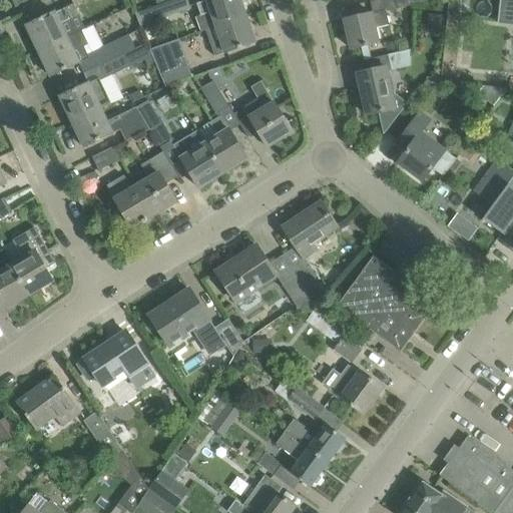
[(187,0),(170,0),(157,5),(134,13),(140,26),(190,9),(187,0)]
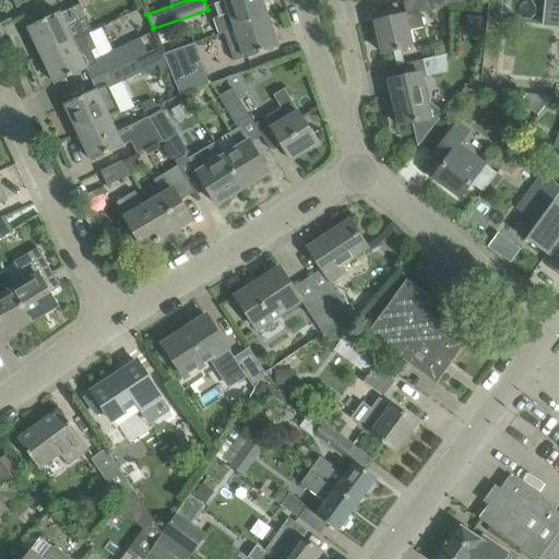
[(268,18),(261,0),(225,0),(214,4),(219,18),(214,19),(219,35),(224,33),(268,18)]
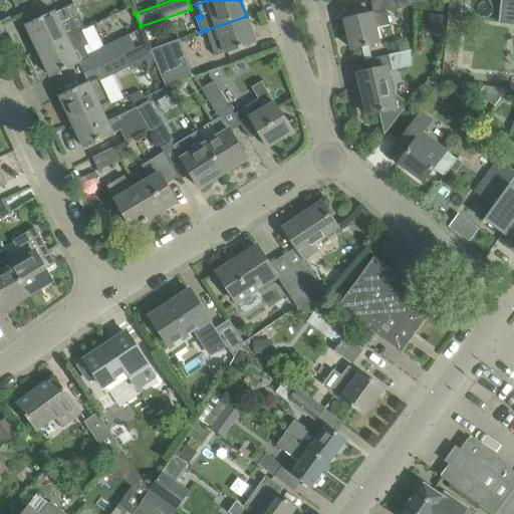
[(396,0),(399,9),(412,6),(412,5),(439,2),(438,0),(396,0)]
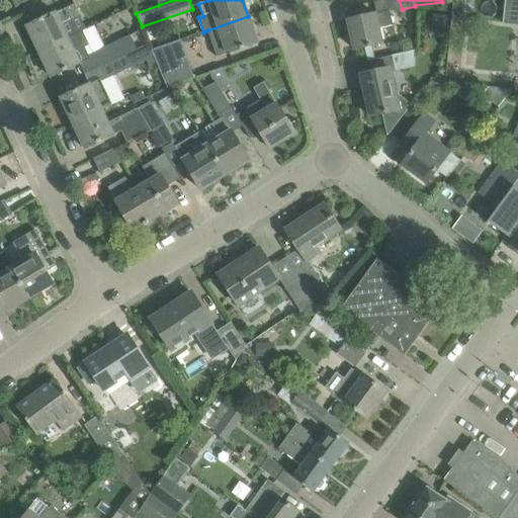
[(26,25),(38,52),(68,37),(62,25),(72,20),(80,16),(74,4),(57,13),(56,12),(26,25)]
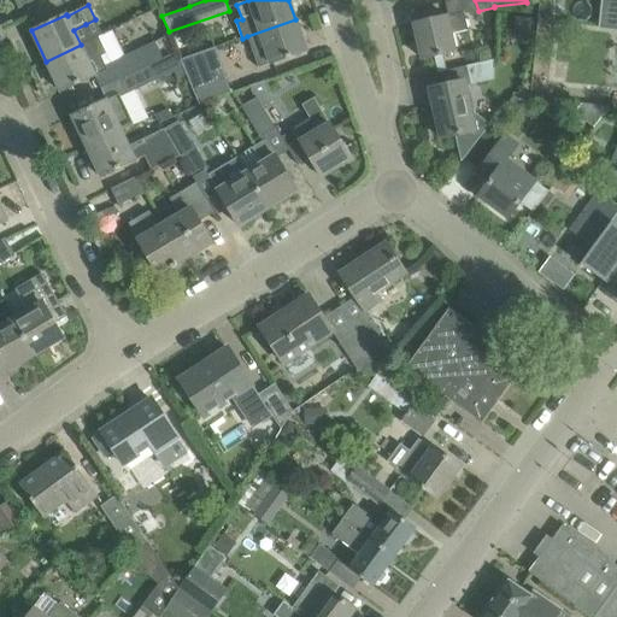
[(447,16),(413,24),(422,59),(456,52),(451,34),(468,31),(464,12),(447,17),(447,16)]
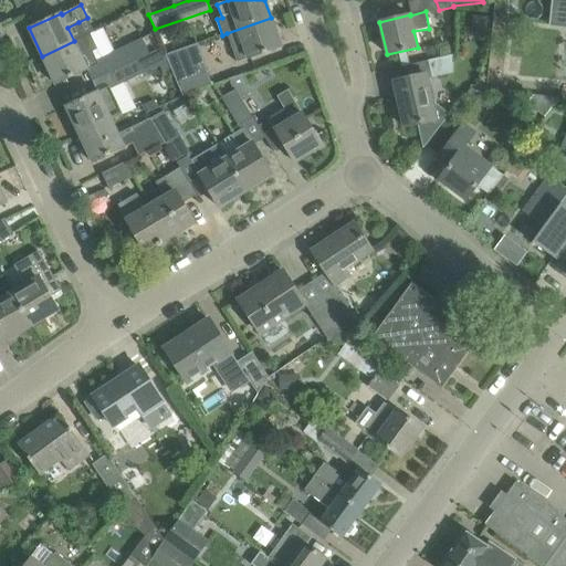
[(490,33),(492,19),(473,17),(472,32),(490,33)]
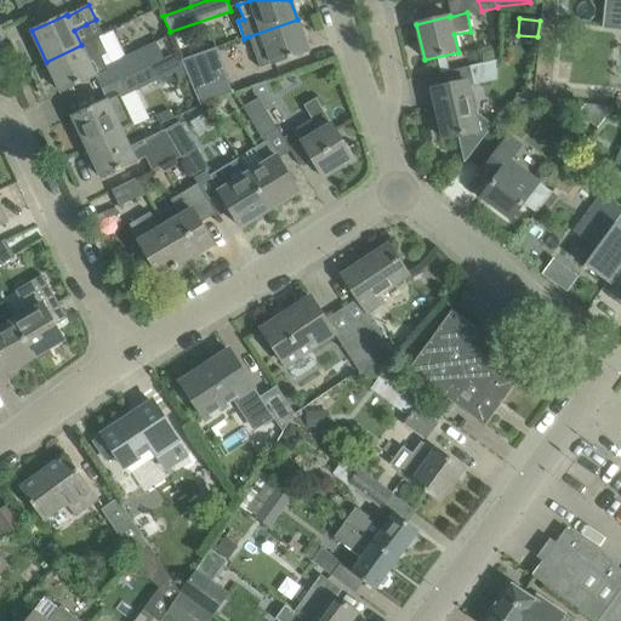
[(249,36),(255,55),(260,68),(272,63),(273,64),(309,52),(297,20),(249,36)]
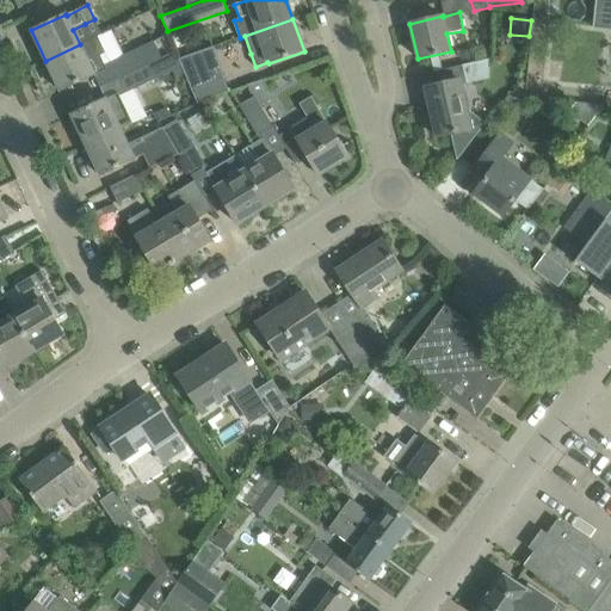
[(110,62),(118,79),(174,51),(167,36),(110,62)]
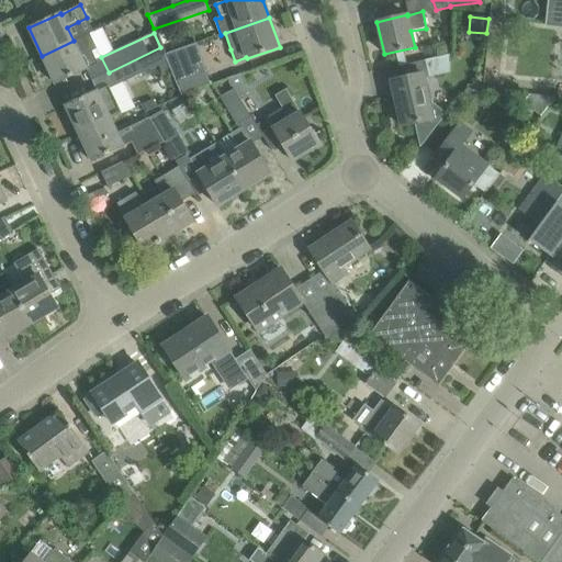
[(90,34),(74,41),(42,56),(55,85),(87,69),(87,68),(98,63),(91,51),(97,48),(90,34)]
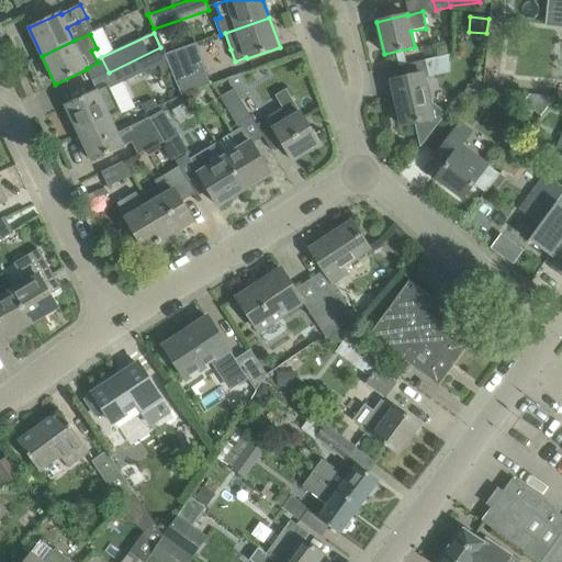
[(188,46),(164,54),(169,68),(181,94),(210,85),(204,69),(197,71),(188,46)]
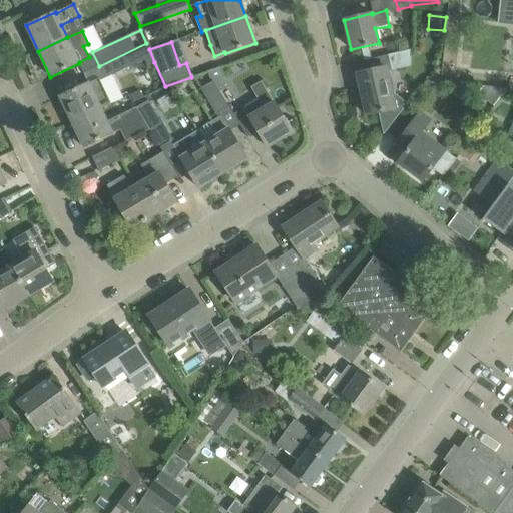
[(146,43),(99,66),(105,79),(145,60),(147,65),(154,62),(149,49),(146,43)]
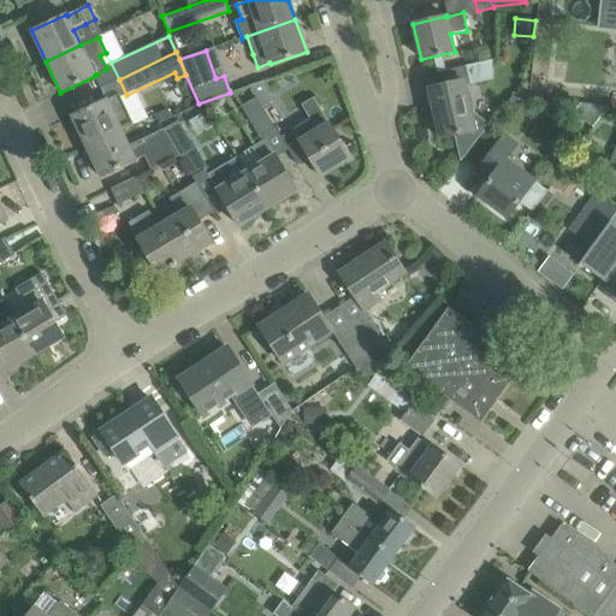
[(466,67),(469,86),(493,80),(493,60),(466,67)]
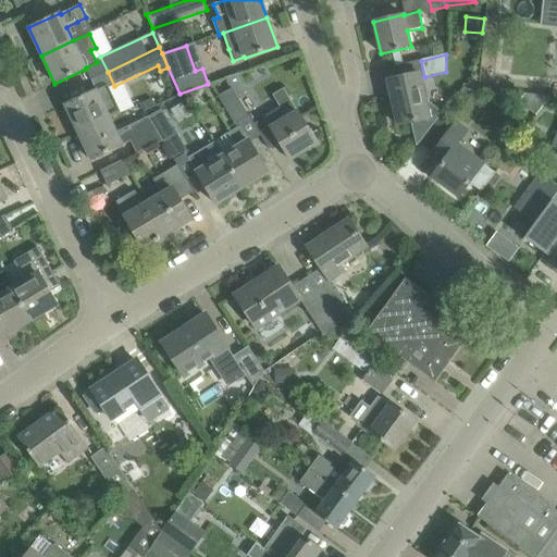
[(226,78),(225,77),(232,88),(237,97),(246,93),(239,73),(226,78)]
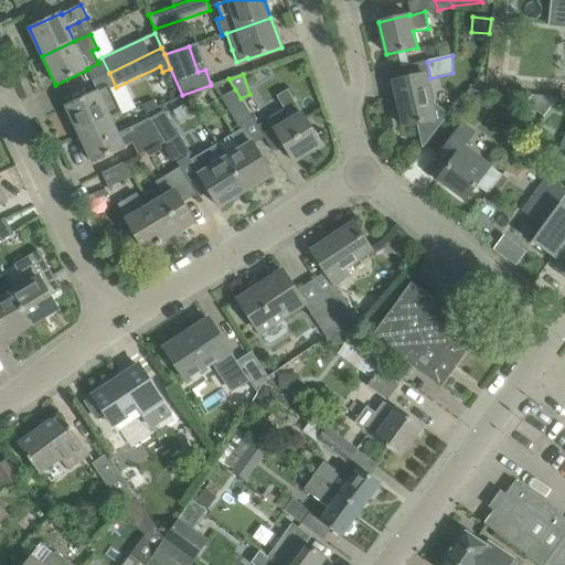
[(422,148),(423,148),(449,115),(432,102),(425,74),(393,82),(404,127),(419,124),(424,145),(422,148)]
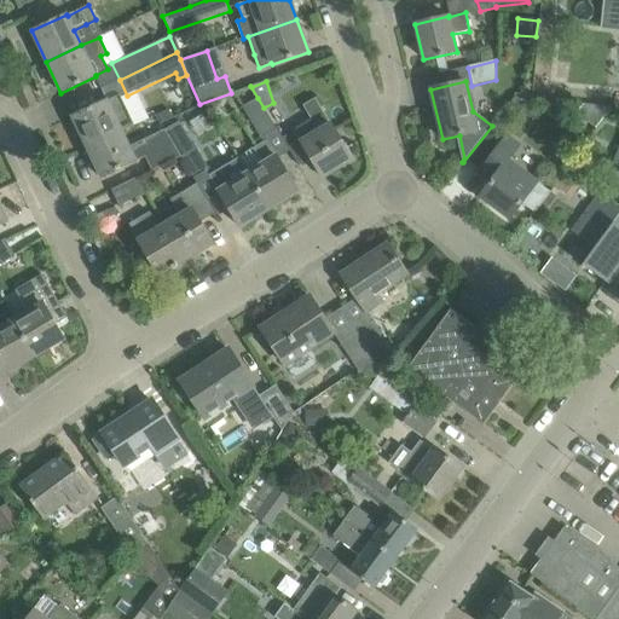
[(106,100),(73,116),(87,148),(122,131),(133,126),(126,111),(121,98),(120,96),(109,102),(108,100),(106,100)]
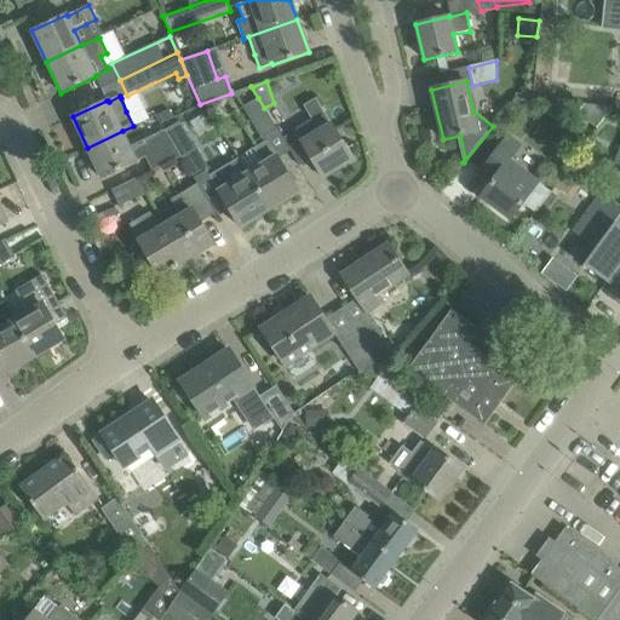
[(509,108),(520,116),(528,105),(517,97),(509,108)]
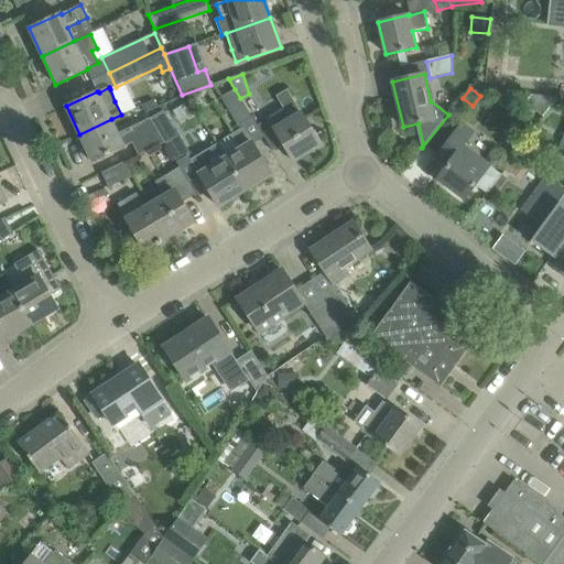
[(235,89),(220,98),(238,125),(252,117),(240,98),(235,89)]
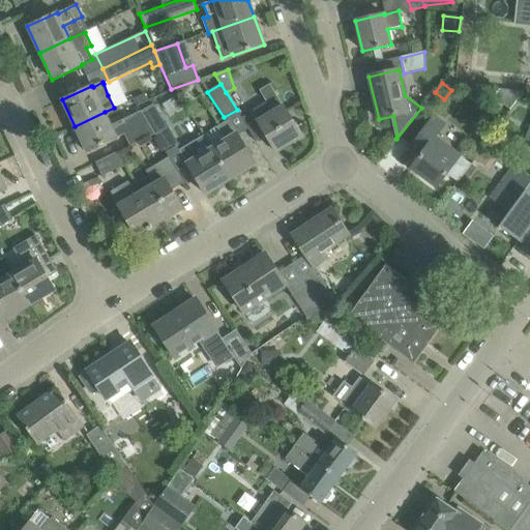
[(252,113),(258,122),(276,152),(301,137),(269,85),(259,91),(266,102),(252,113)]
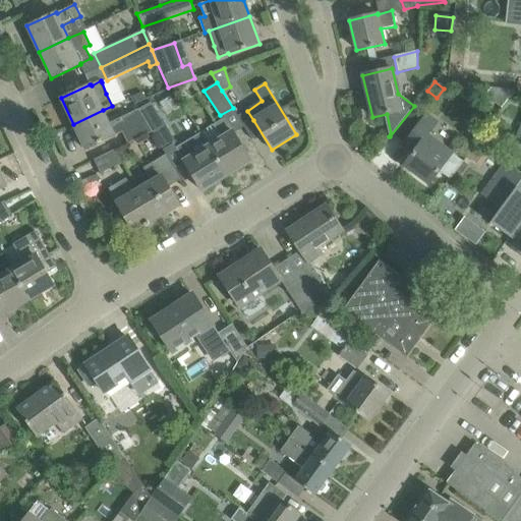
[(453,95),(444,89),(437,98),(446,105),(453,95)]
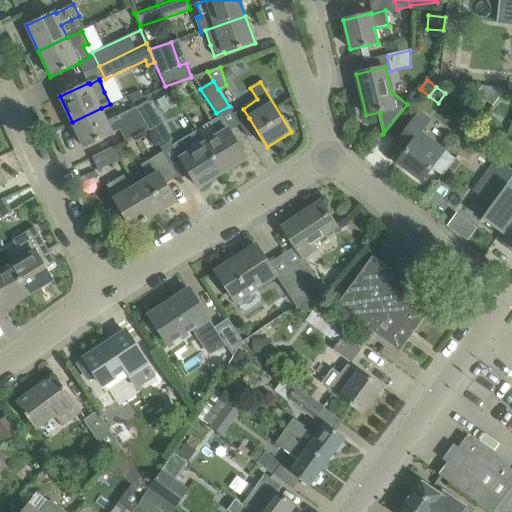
[(148,100),(136,108),(149,130),(160,148),(170,142),(172,141),(158,117),(148,100)]
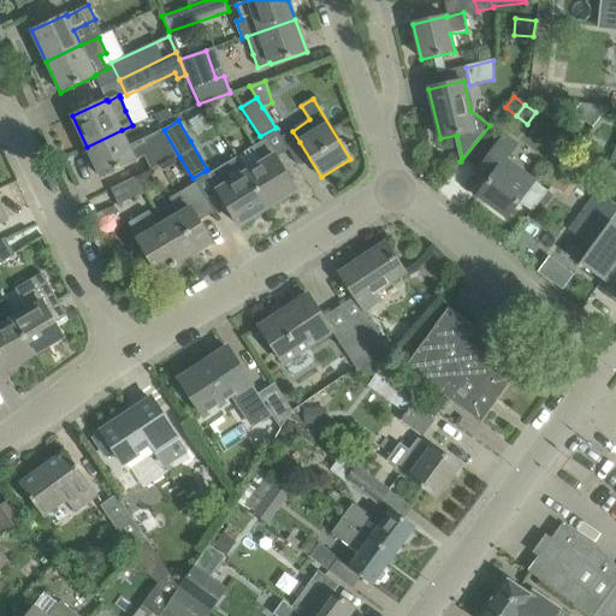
[(122,130),(87,147),(101,178),(147,155),(153,169),(179,157),(164,130),(129,146),(122,130)]
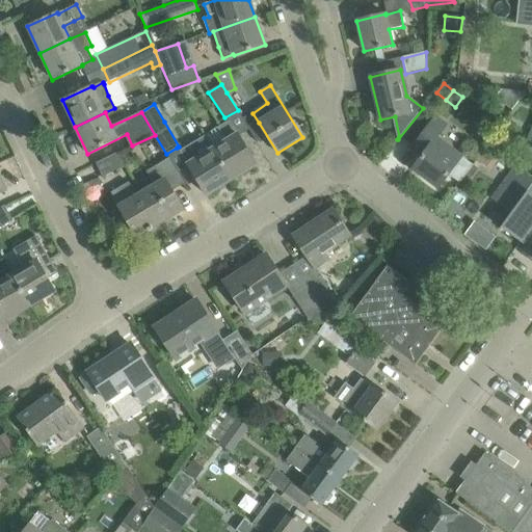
[(424,155),(413,169),(439,188),(448,175),(459,183),(473,165),(435,137),(446,124),(436,117),(414,148),(424,155)]
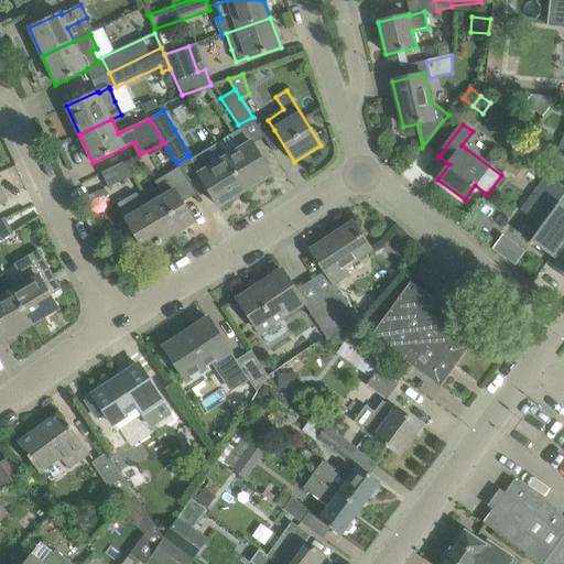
[(239,149),(225,158),(246,191),(272,175),(243,128),(231,136),(239,149)]
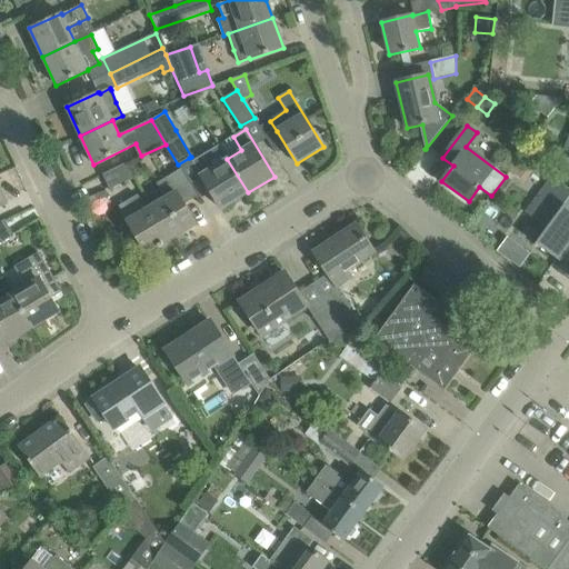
[(221,209),(248,192),(227,159),(219,146),(192,161),(202,178),(221,209)]
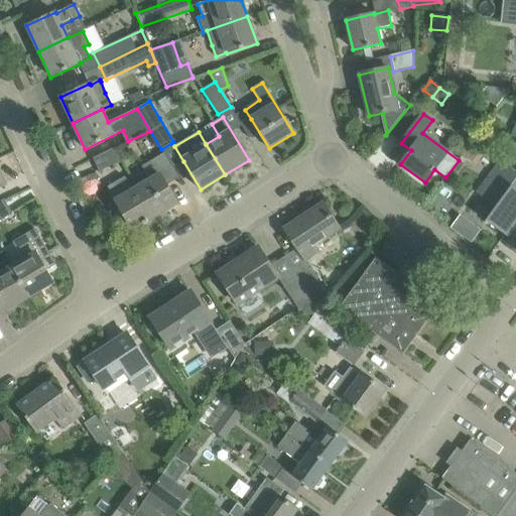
[(462,155),(477,165),(486,153),(471,142),(462,155)]
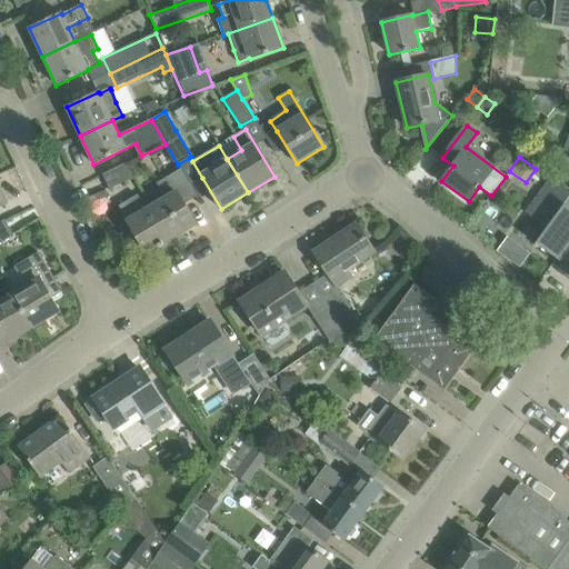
[(102,175),(110,190),(135,178),(126,163),(102,175)]
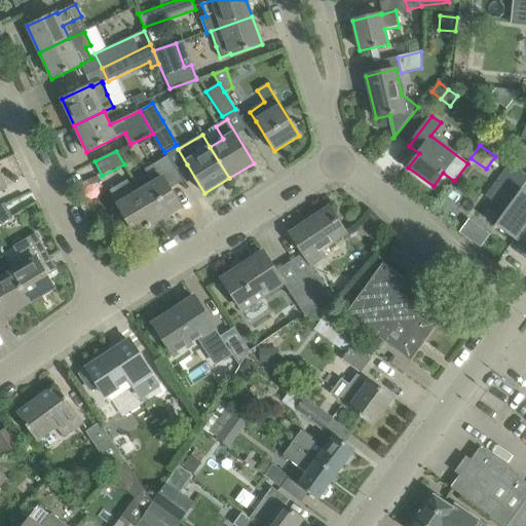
[(153,184),(140,191),(158,221),(181,207),(167,184),(180,177),(167,156),(145,170),(153,184)]
